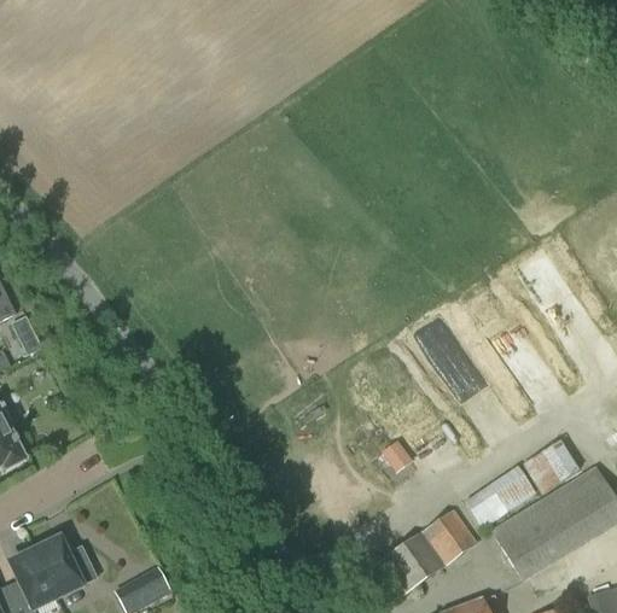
[(0,321),(16,314),(0,281),(0,321)]
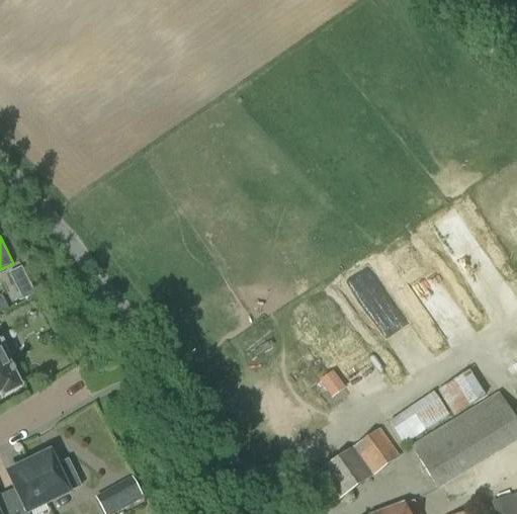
[(27,276),(15,282),(23,297),(35,291),(27,276)]
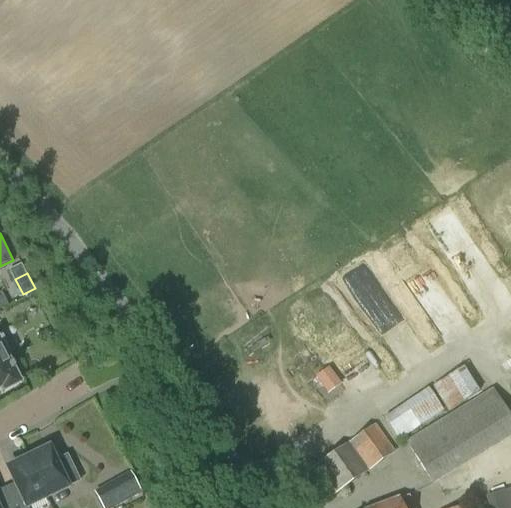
[(0,385),(2,384),(4,388),(20,380),(13,368),(14,367),(12,363),(11,363),(5,351),(12,348),(5,334),(0,336),(0,385)]
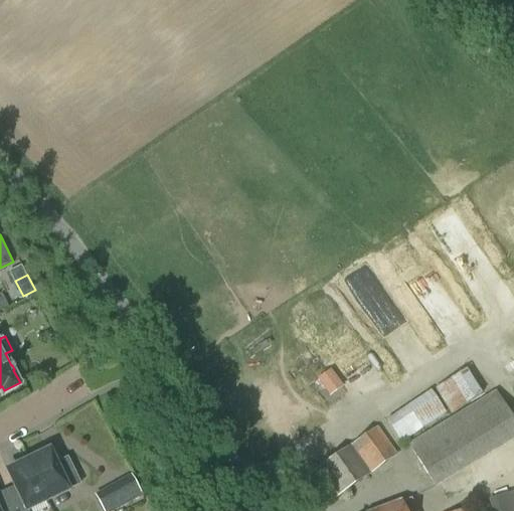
[(343,383),(331,366),(318,376),(330,393),(343,383)]
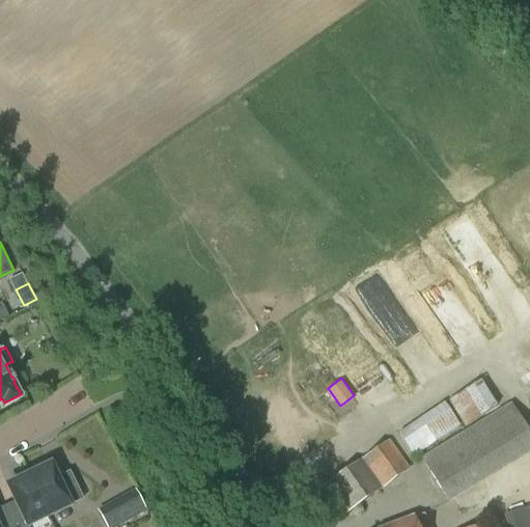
[(481,378),(449,397),(465,423),(498,404),(481,378)]
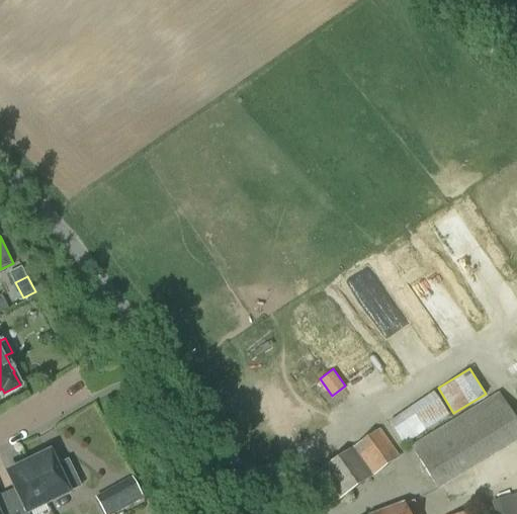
[(389,420),(404,442),(448,412),(433,390),(389,420)]
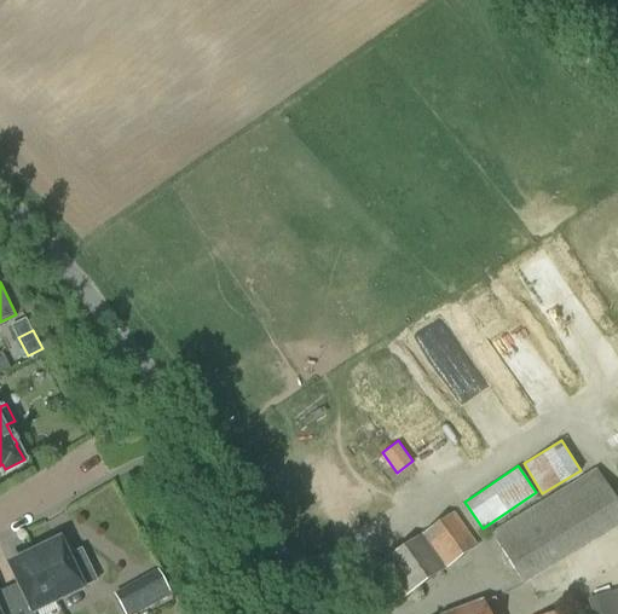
[(491,531),(524,584),(617,526),(617,502),(596,467),(491,531)]
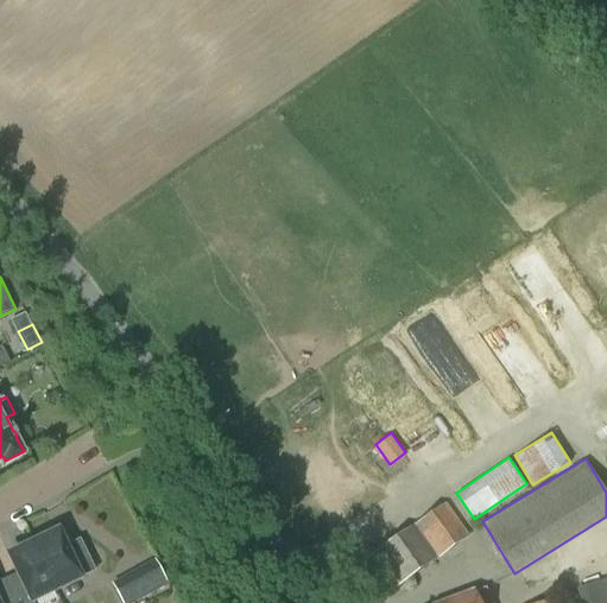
[(372,552),(396,586),(470,534),(447,501),(372,552)]
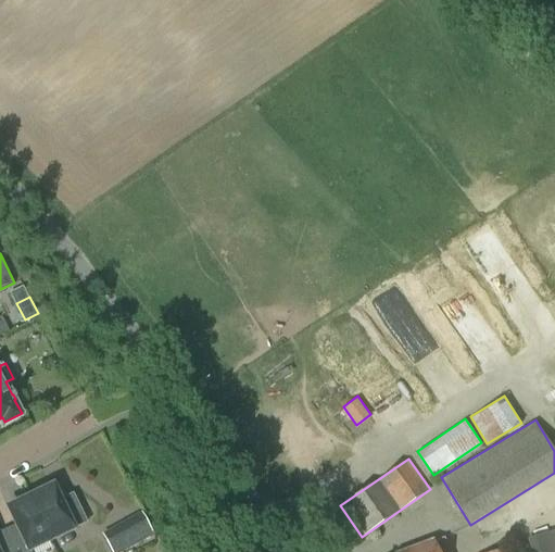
[(32,496),(30,496),(50,537),(51,537),(86,519),(73,492),(59,499),(52,485),(32,496)]
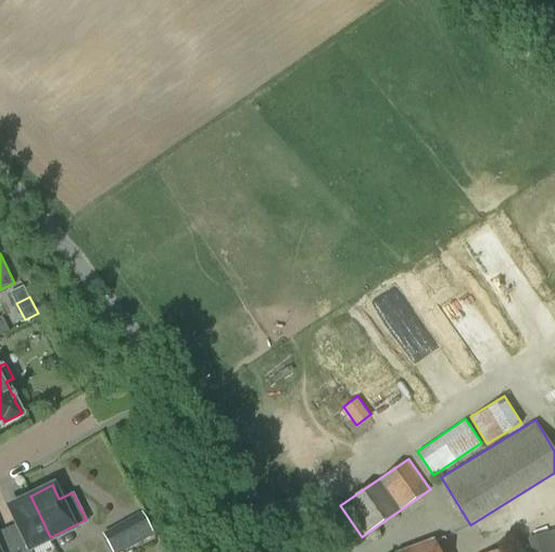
[(30,496),(9,506),(16,523),(25,539),(12,544),(15,551),(32,551),(29,547),(50,537),(30,496)]
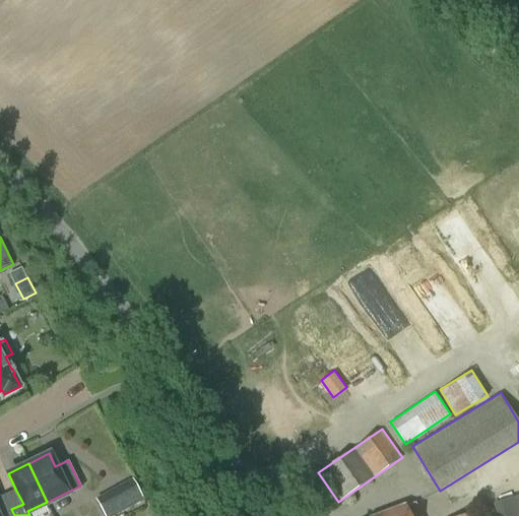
[(123,486),(133,504),(143,499),(133,480),(123,486)]
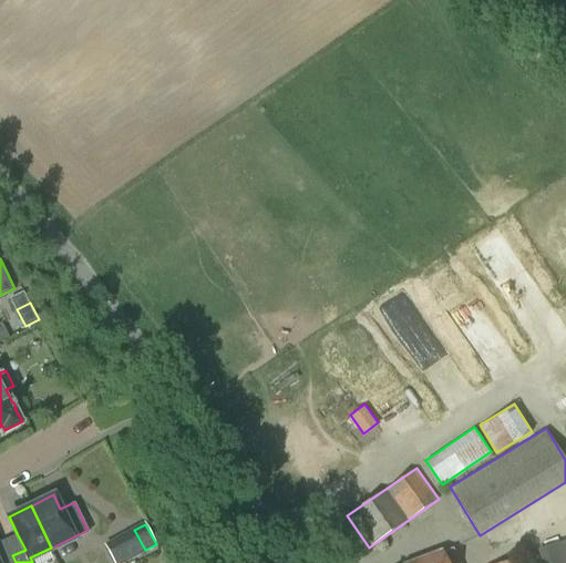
[(565,539),(538,546),(544,562),(565,562),(565,539)]
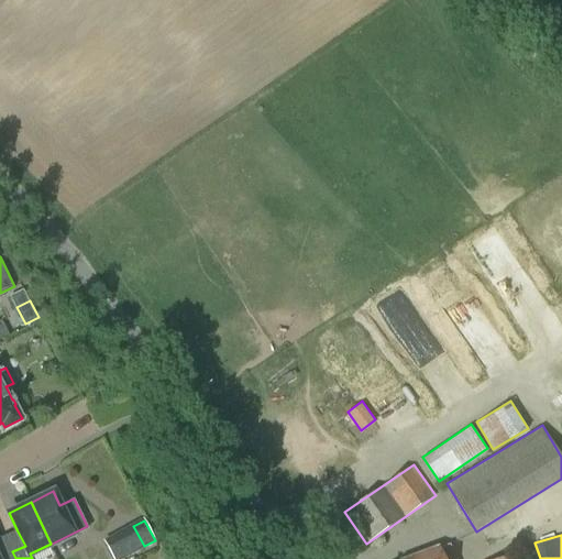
[(116,558),(120,558),(129,555),(119,537),(107,543),(116,558)]
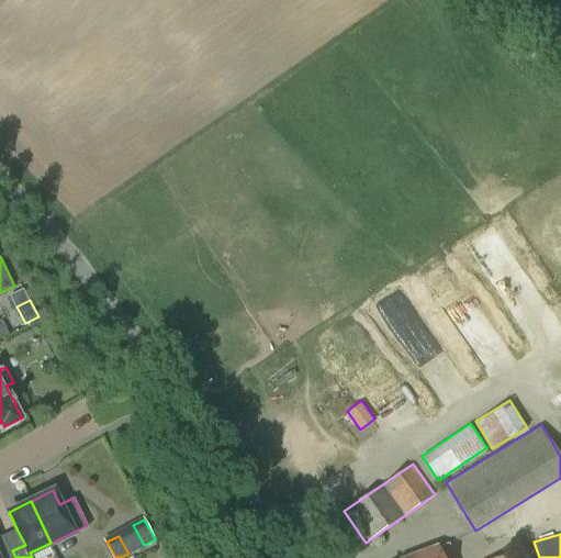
[(455,557),(449,544),(439,547),(438,545),(403,557),(455,557)]
